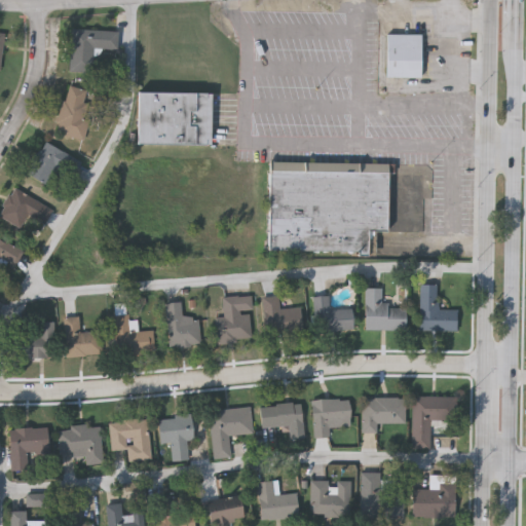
[(68,70),(71,27),(117,30),(116,48),(92,47),(91,71),(68,70)]
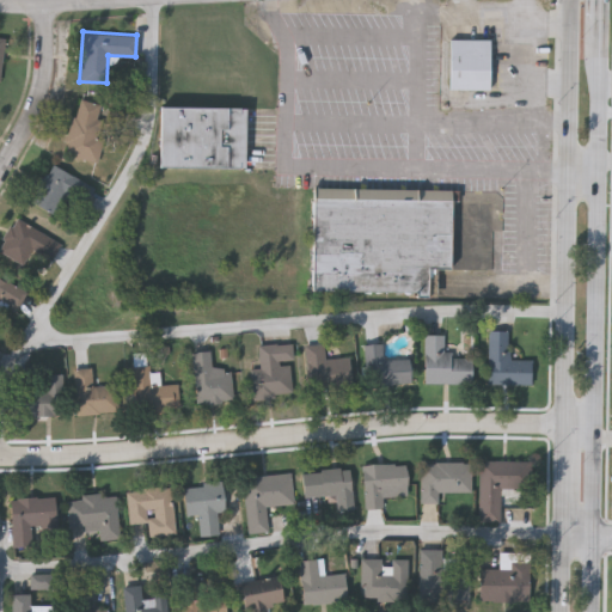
[(489,91),(450,91),(450,40),(489,40),(489,91)]
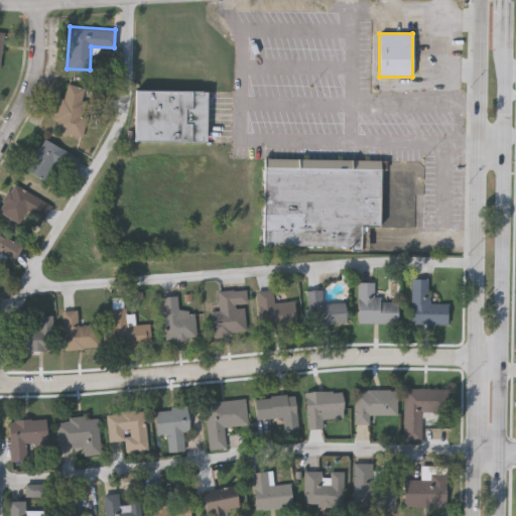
[(82,135),(53,128),(65,83),(93,90),(82,135)]
